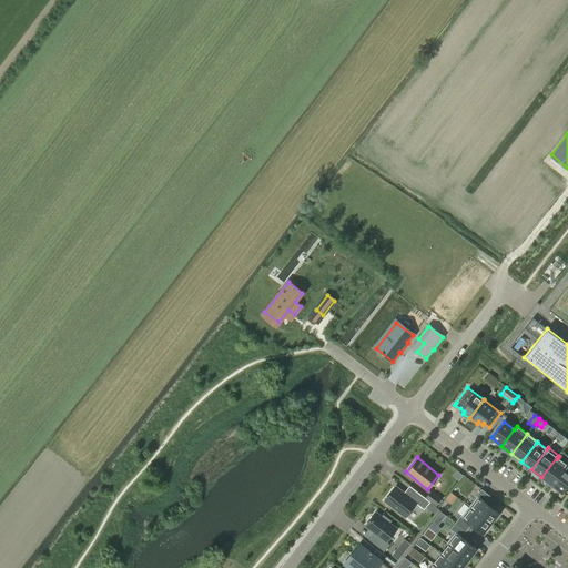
[(557,457),(541,477),(553,485),(567,466),(557,458),(557,457)]
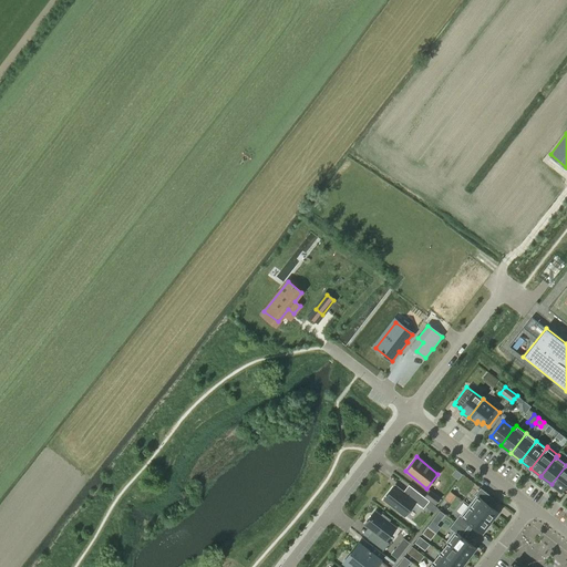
[(566,465),(552,484),(562,492),(566,484),(566,465)]
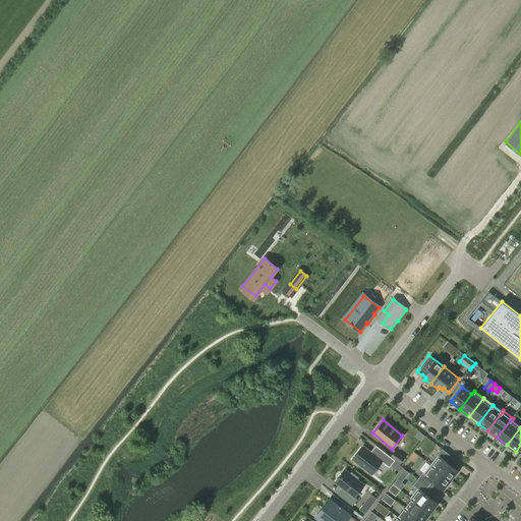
[(395,460),(375,445),(369,452),(362,447),(353,459),(372,474),(382,462),(390,467),(395,460)]
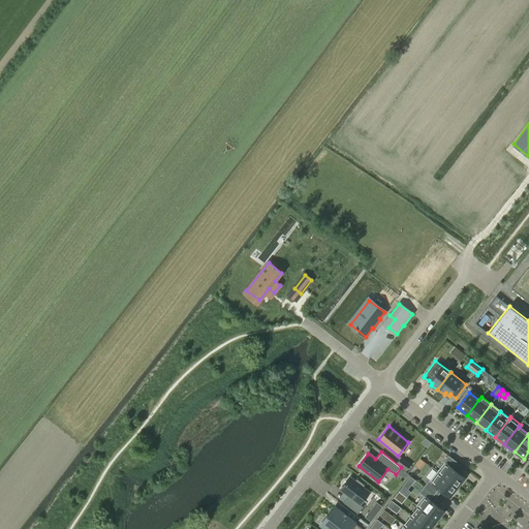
[(437,472),(457,488),(458,486),(460,487),(465,480),(463,479),(465,477),(454,469),(459,463),(448,456),(443,462),(444,463),(437,472)]
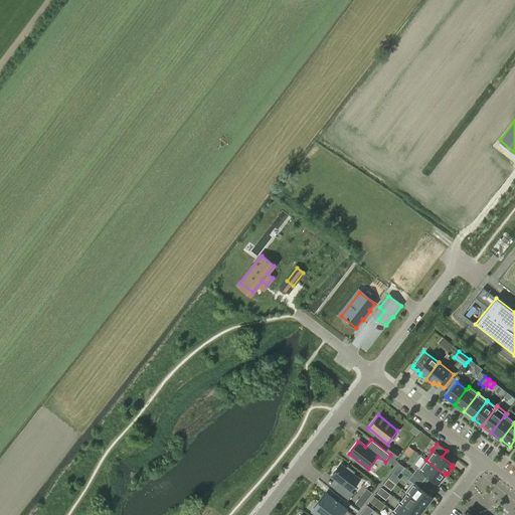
[(400,453),(390,446),(386,451),(396,459),(400,453)]
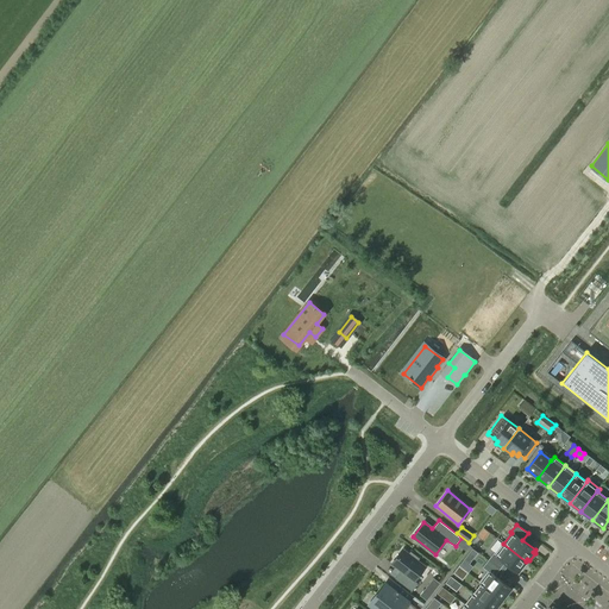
[(483,528),(478,537),(483,540),(488,532),(483,528)]
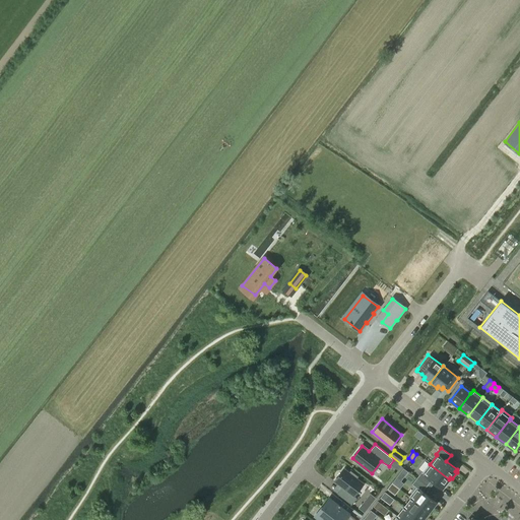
[(421,472),(416,478),(427,486),(432,480),(442,489),(443,486),(445,489),(450,481),(448,480),(449,479),(430,464),(423,473),(421,472)]
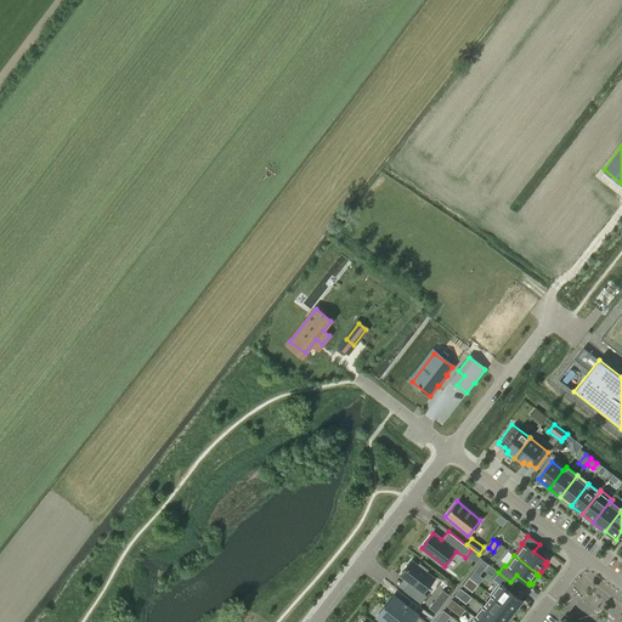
[(412,561),(400,576),(411,584),(405,592),(420,604),(428,597),(424,593),(435,580),(427,574),(428,571),(419,564),(418,566),(412,561)]
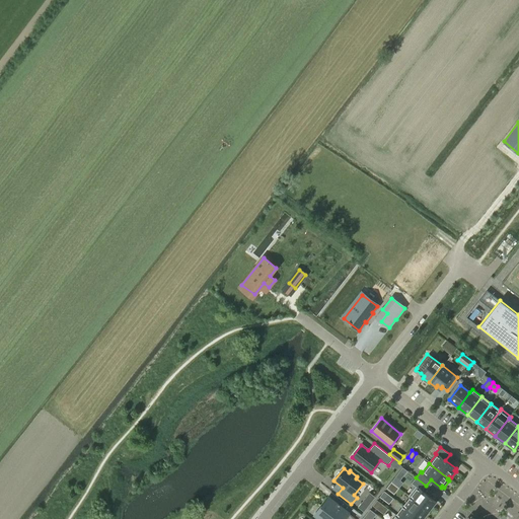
[(409,496),(411,498),(428,511),(436,502),(422,491),(426,486),(416,477),(412,484),(416,487),(409,496)]
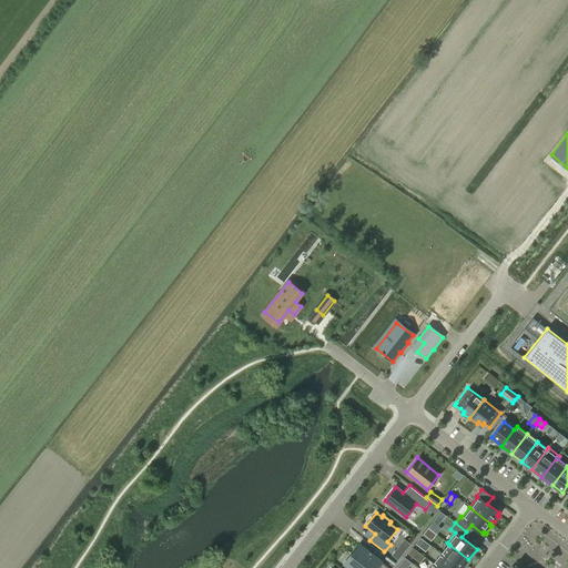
[(428,528),(423,535),(427,538),(433,531),(428,528)]
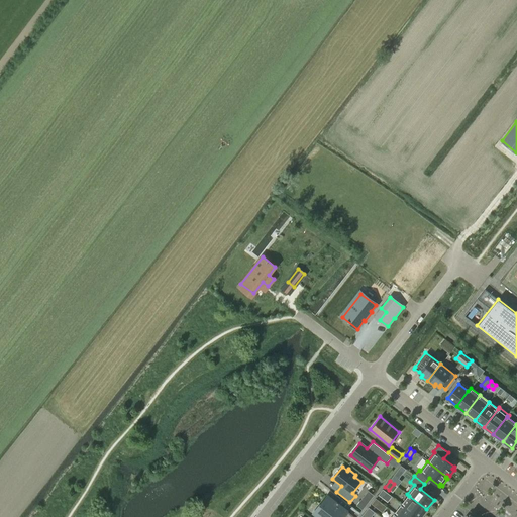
[(383,490),(379,495),(383,499),(387,493),(383,490)]
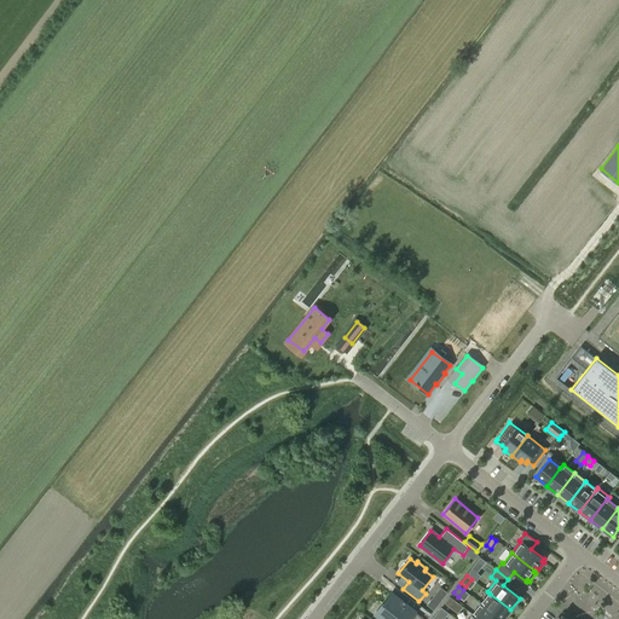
[(490,594),(481,605),(499,618),(503,618),(510,609),(490,594)]
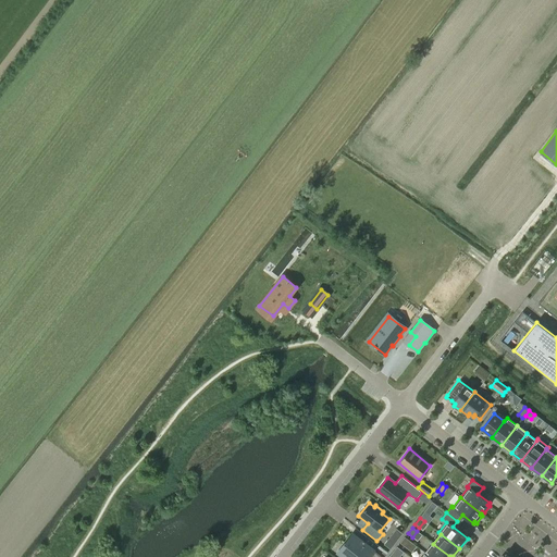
[(337,554),(342,556),(370,556),(378,548),(364,537),(360,542),(353,535),(337,554)]
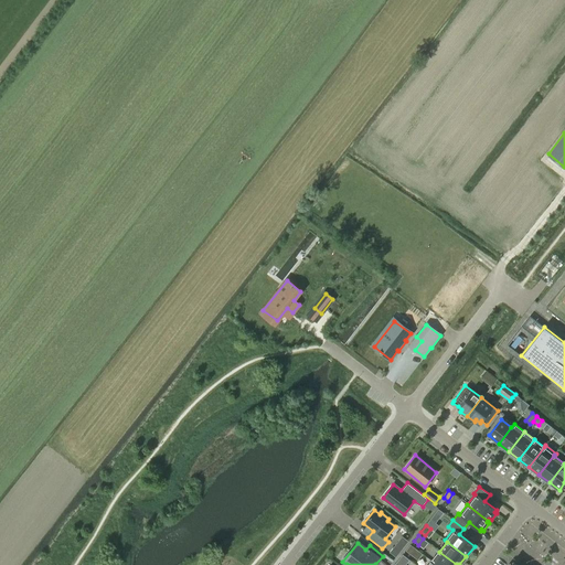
[(411,545),(406,551),(413,556),(417,551),(411,545)]
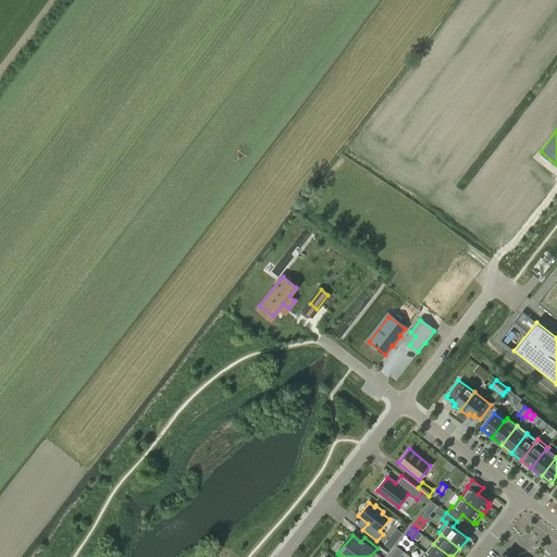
[(449,556),(433,544),(425,554),(430,556),(449,556)]
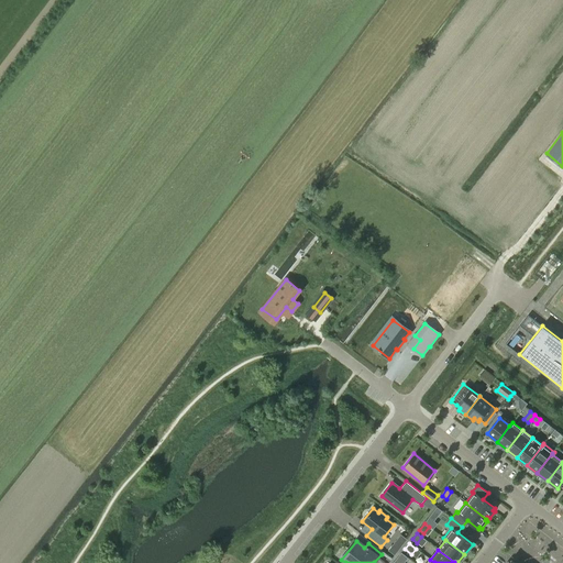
[(401,553),(394,562),(404,562),(408,559),(401,553)]
